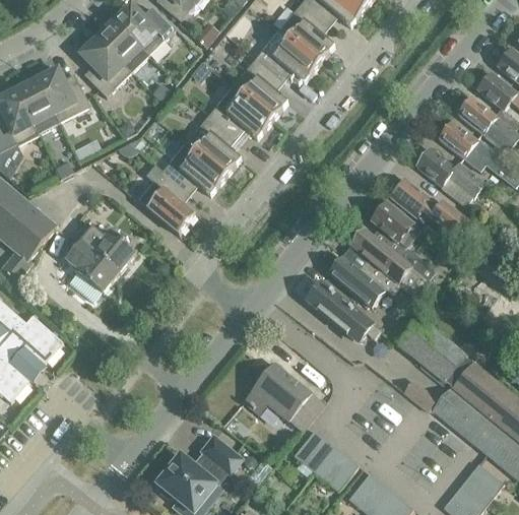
[(188,10),(181,4),(184,0),(164,0),(159,4),(180,20),(188,10)]
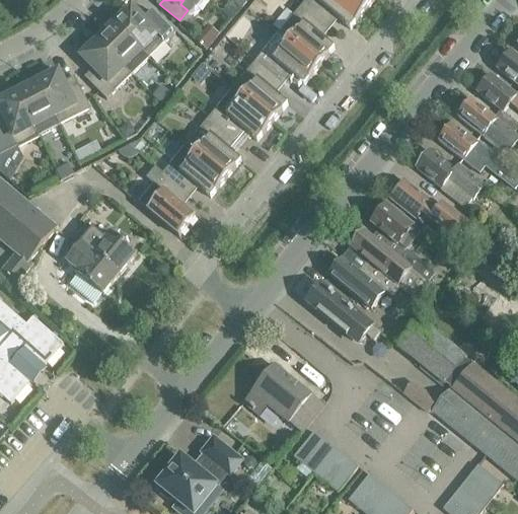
[(236,10),(244,0),(228,0),(226,2),(236,10)]
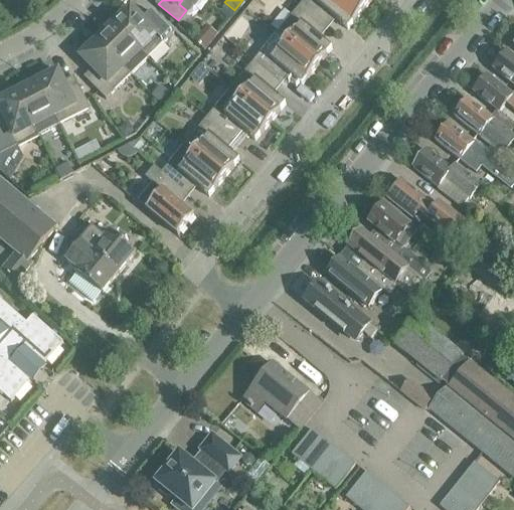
[(250,0),(246,5),(255,13),(264,3),(261,0),(250,0)]
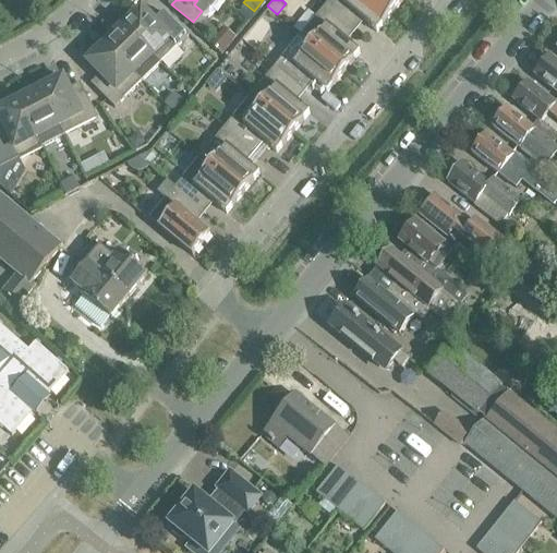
[(358,13),(375,27),(392,8),(383,0),(325,0),(324,2),(349,23),(358,13)]
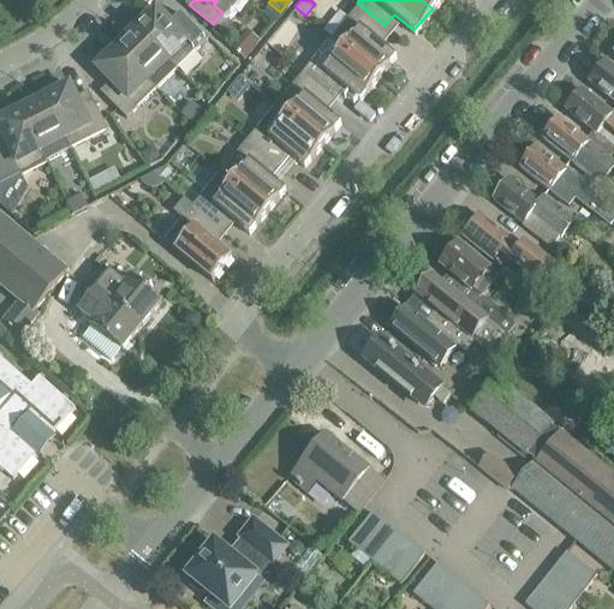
[(375,37),(385,25),(357,3),(329,35),(377,75),(395,53),(375,37)]
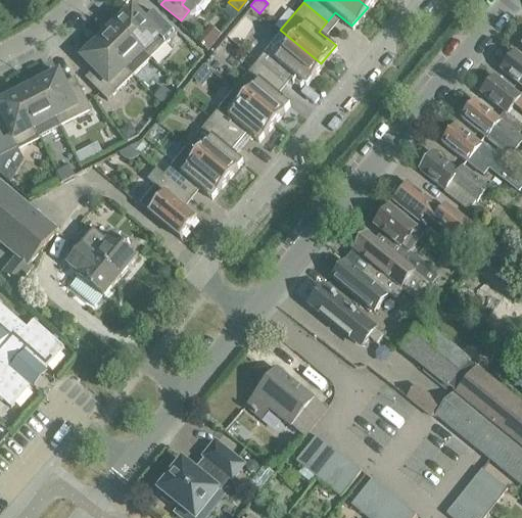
[(114,20),(142,49),(149,56),(175,31),(156,12),(148,20),(132,3),(114,20)]
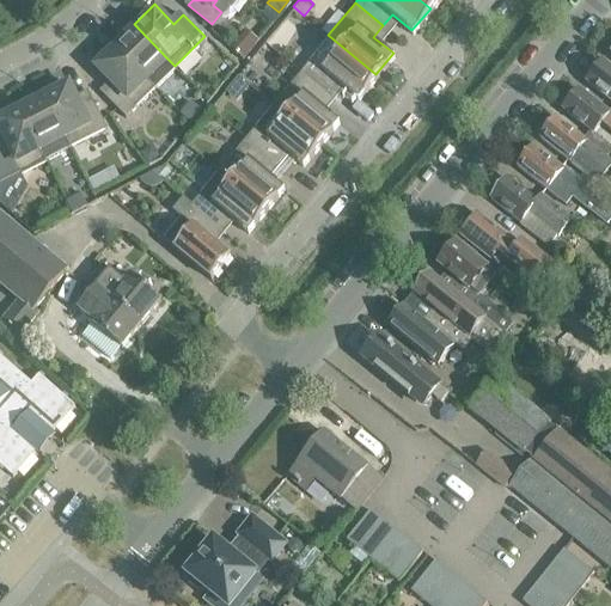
[(114,43),(147,77),(166,57),(134,24),(114,43)]
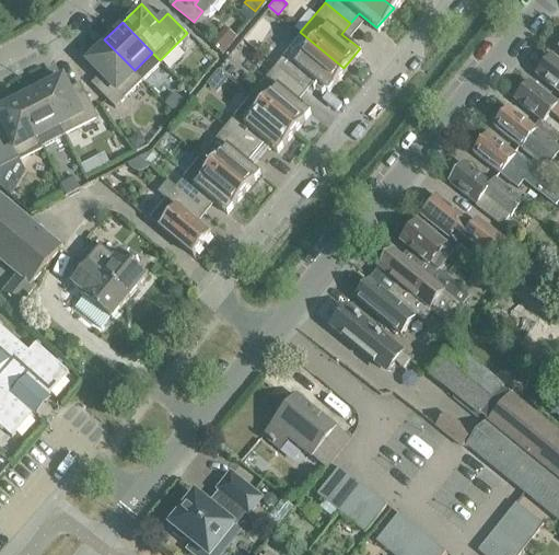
[(327,89),(344,68),(300,32),(275,62),(300,83),(309,73),(327,89)]
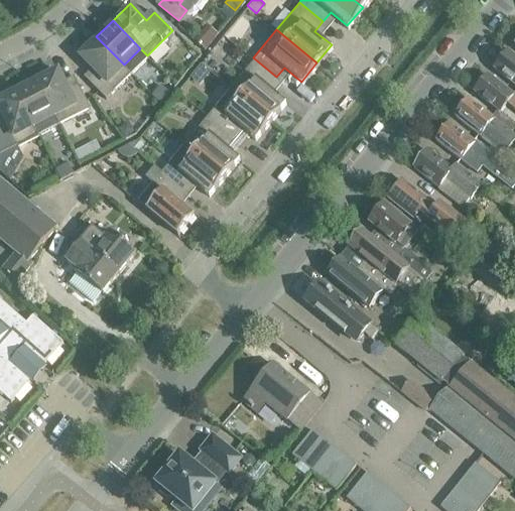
[(203,46),(211,38),(203,30),(195,38),(203,46)]
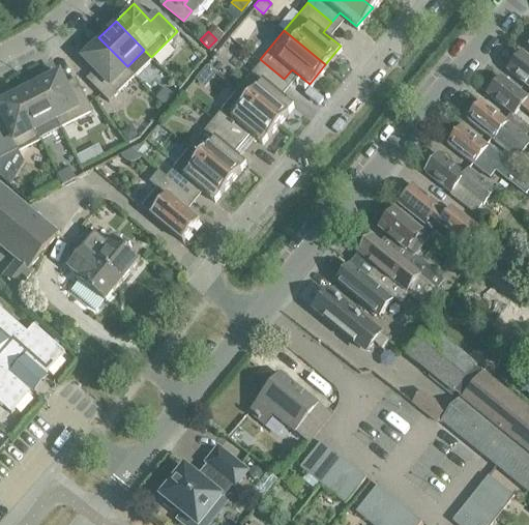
[(134,74),(127,66),(98,37),(82,55),(98,71),(89,80),(108,98),(134,74)]
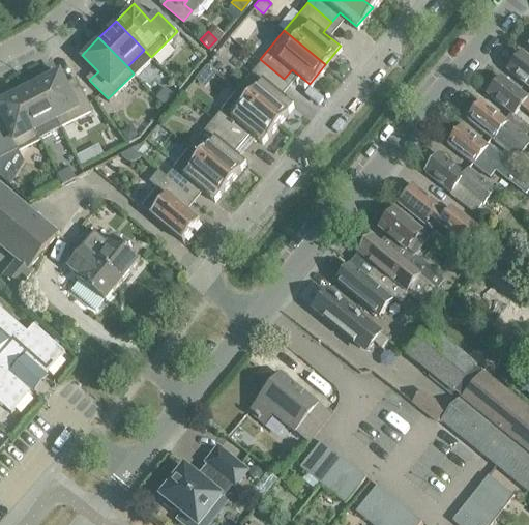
[(528,55),(521,49),(506,65),(528,83),(528,55)]
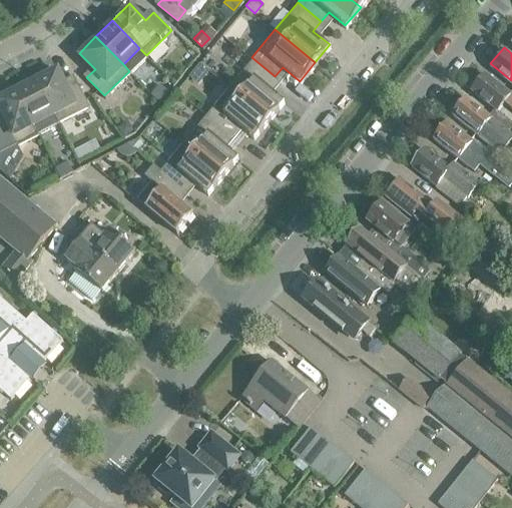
[(251,57),(228,85),(269,118),(284,100),(267,86),(275,76),(251,57)]
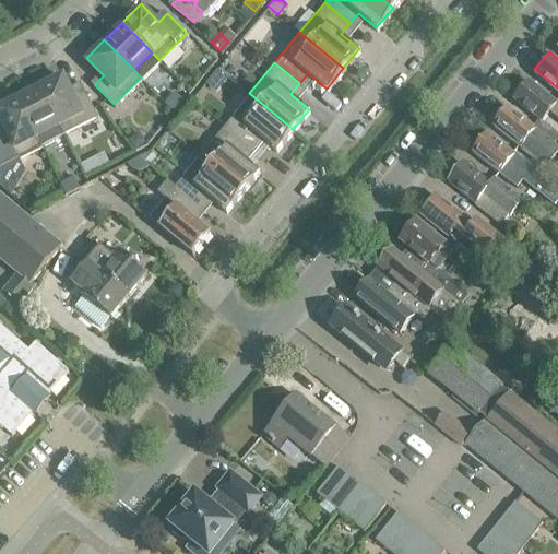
[(39,85),(58,122),(63,132),(97,115),(84,90),(73,95),(61,73),(39,85)]
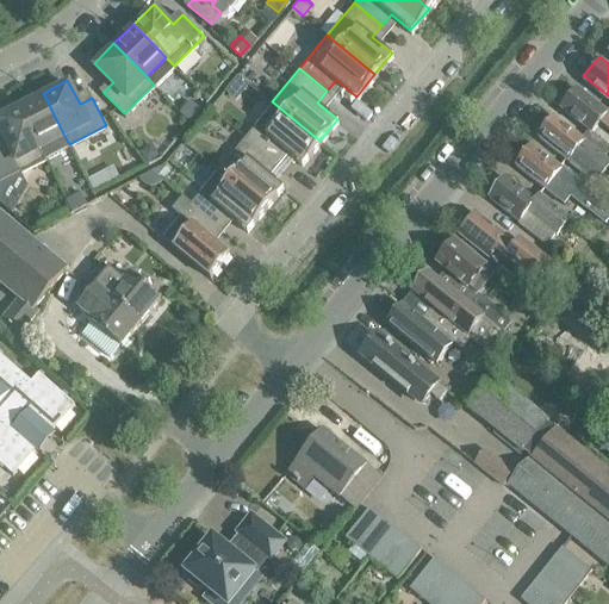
[(558,100),(561,103),(560,104),(588,125),(580,134),(603,153),(608,145),(608,143),(590,128),(598,118),(608,125),(608,110),(577,85),(571,92),(567,88),(558,100)]
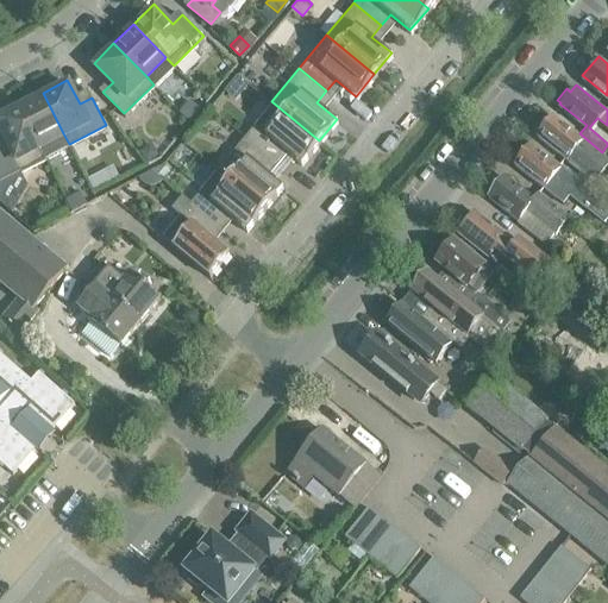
[(43,93),(18,105),(39,146),(44,156),(69,144),(63,133),(43,93)]
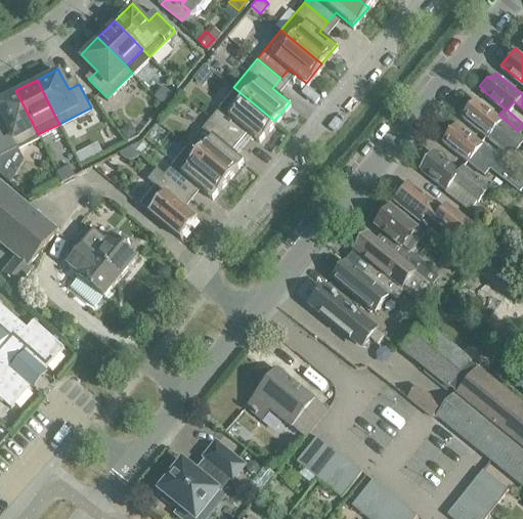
[(163,101),(171,91),(162,84),(154,94),(163,101)]
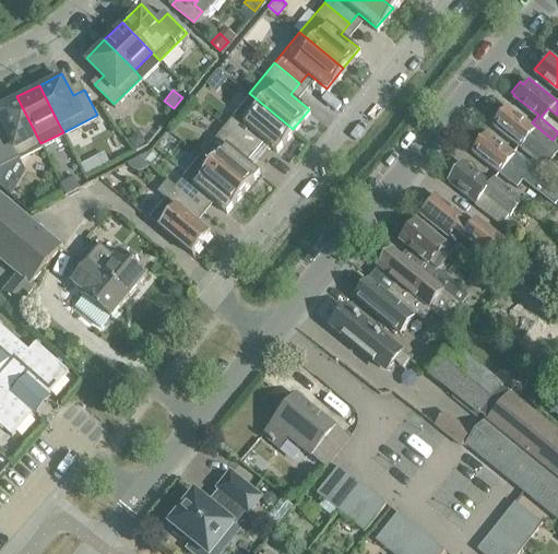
[(276,149),(293,129),(249,93),(224,124),(249,144),(258,133),(276,149)]
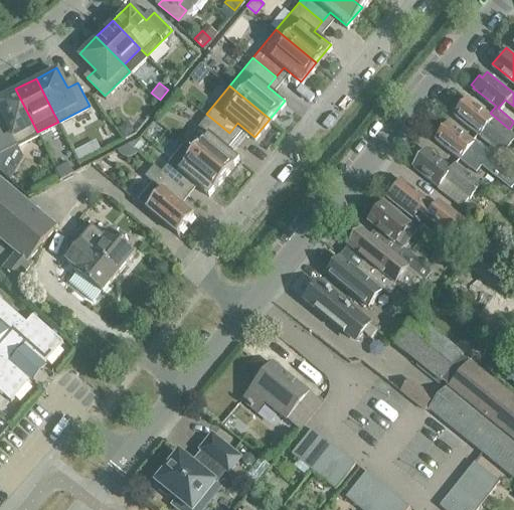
[(37,132),(33,124),(15,89),(0,97),(0,110),(2,115),(0,116),(0,151),(6,148),(18,141),(18,142),(37,132)]
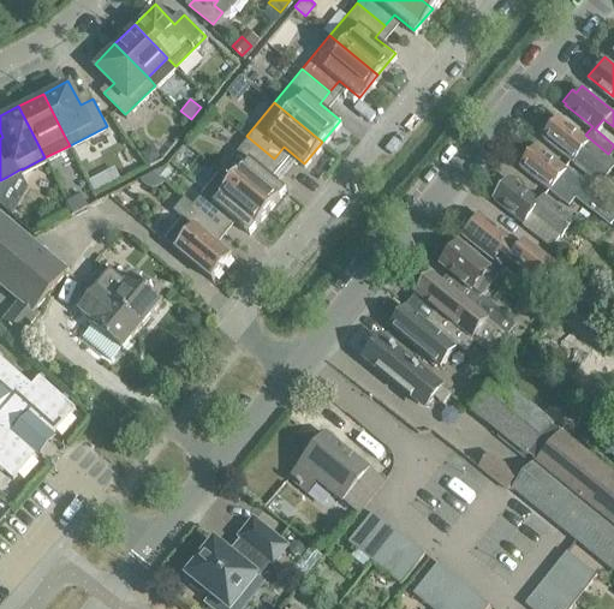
[(580,148),(600,163),(613,174),(613,157),(608,154),(585,135),(559,113),(542,133),(572,157),(580,148)]
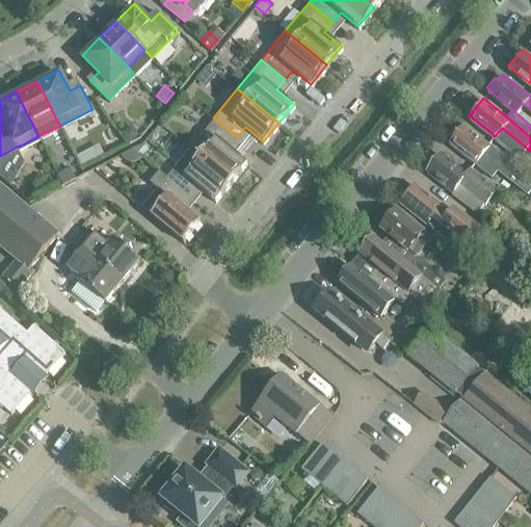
[(231,181),(246,161),(229,148),(237,137),(213,117),(198,135),(208,143),(198,154),(231,181)]
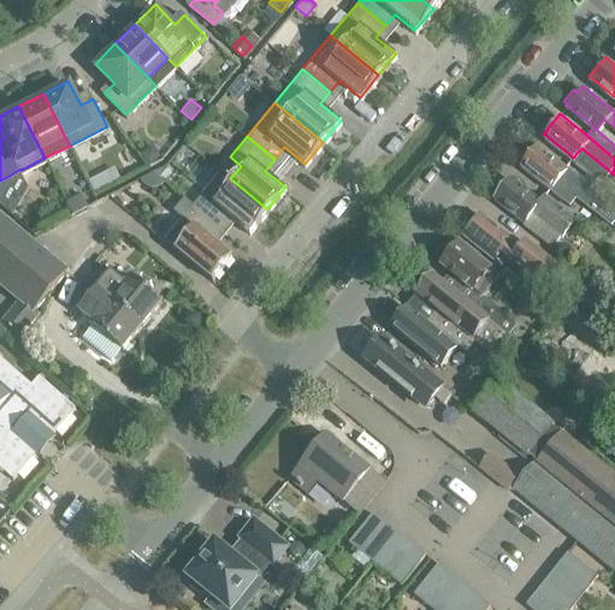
[(149,164),(161,154),(152,142),(140,150),(149,164)]
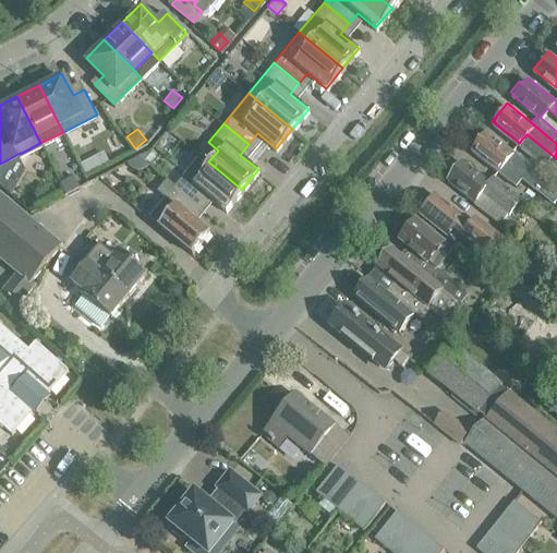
[(509,179),(517,171),(543,191),(545,189),(555,196),(556,193),(556,185),(485,129),(470,147),(499,170),(509,179)]
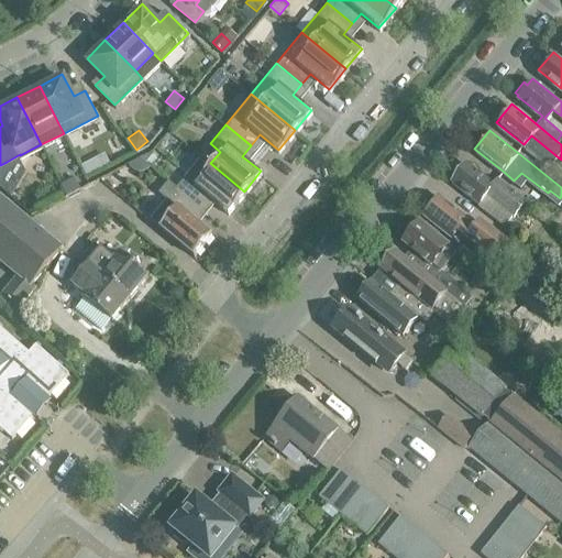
[(147,149),(138,154),(143,159),(150,151),(147,149)]
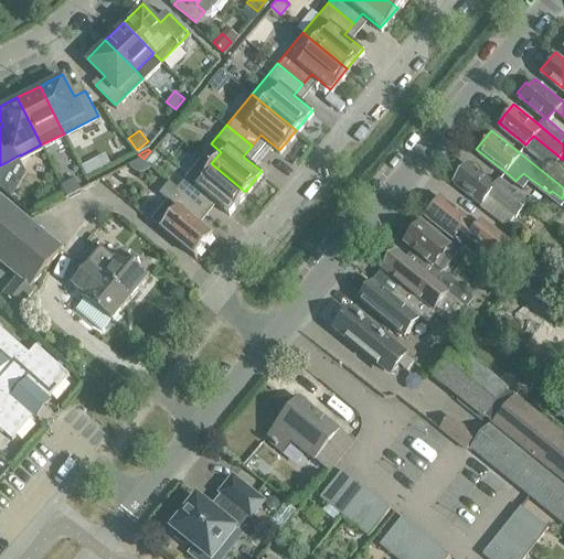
[(138,154),(126,160),(128,164),(132,167),(136,168),(141,168),(146,167),(149,163),(144,159),(138,154)]
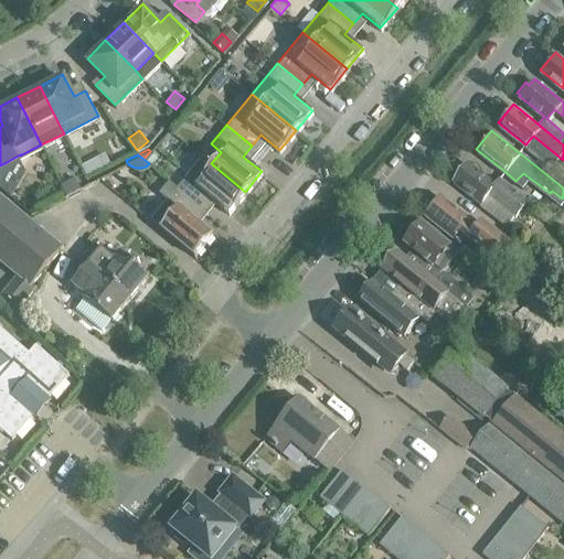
[(210,196),(229,212),(245,192),(211,163),(201,156),(177,184),(176,185),(201,206),(210,196)]
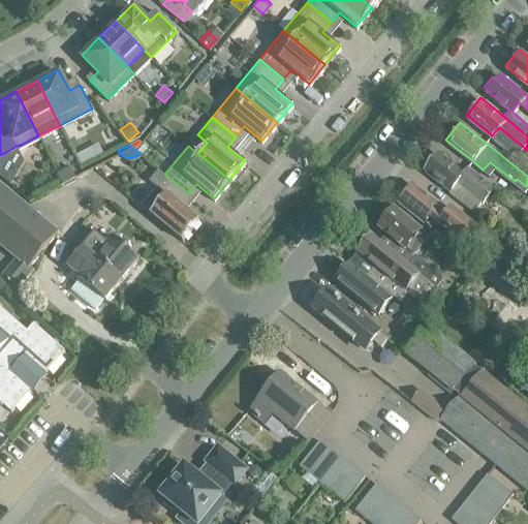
[(80,164),(89,159),(84,150),(74,154),(80,164)]
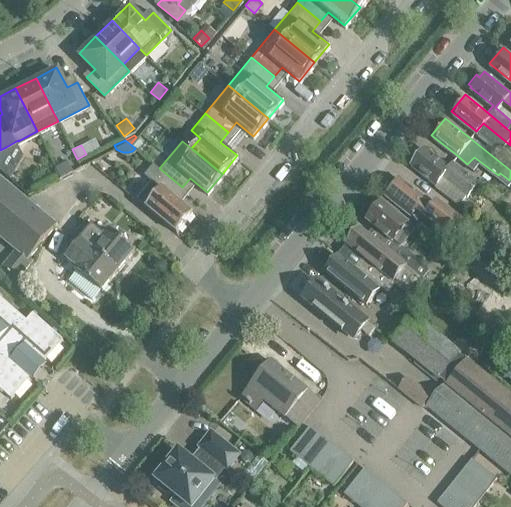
[(410,162),(460,201),(477,179),(451,159),(447,164),(423,145),(410,162)]
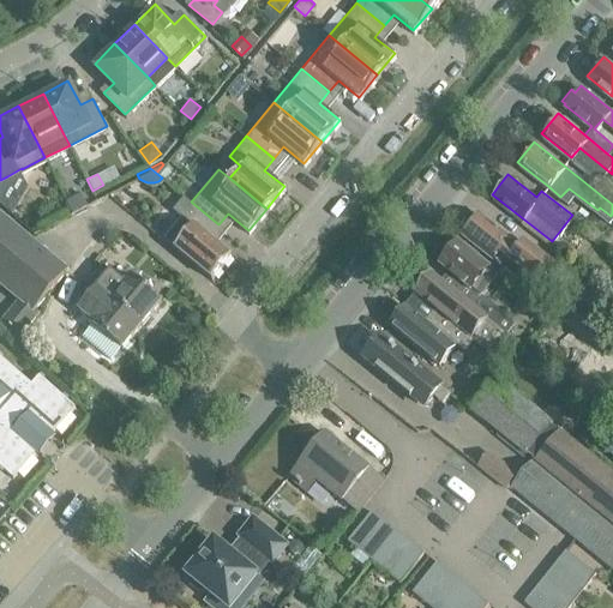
[(72,210),(85,203),(79,192),(66,198),(72,210)]
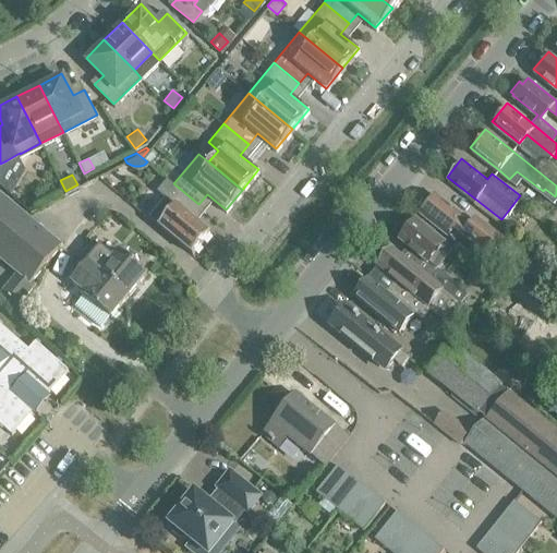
[(192,251),(208,230),(191,215),(198,204),(173,183),(174,182),(166,176),(156,188),(165,194),(147,215),(192,251)]
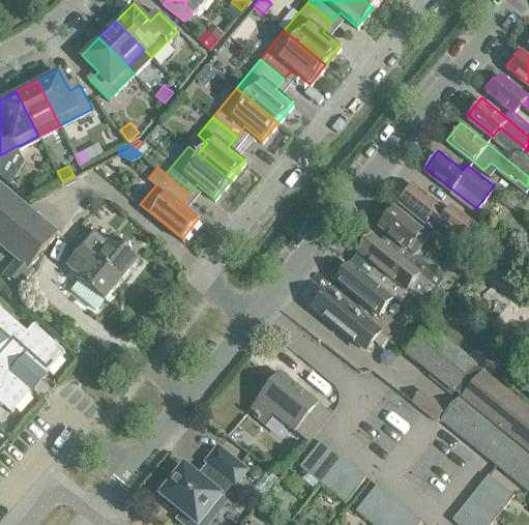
[(423,221),(429,213),(437,203),(438,202),(413,181),(398,200),(423,221)]
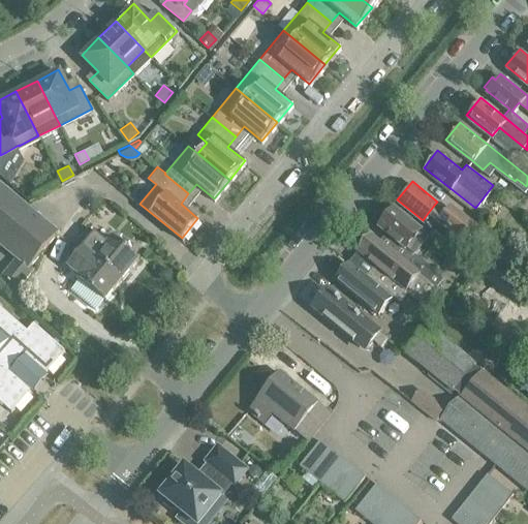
[(0,245),(26,267),(55,232),(0,186),(0,245)]
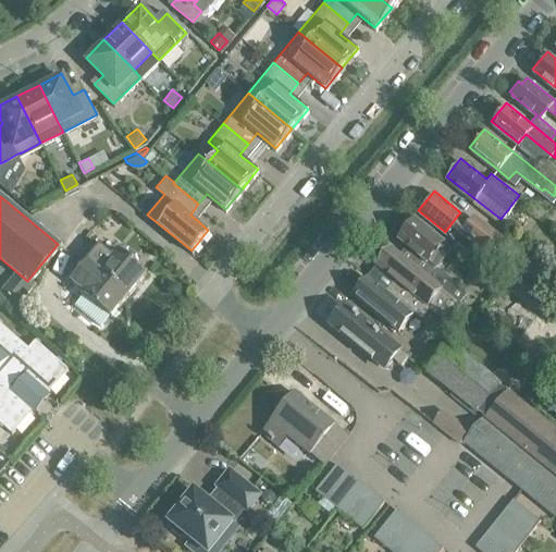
[(489,255),(501,238),(473,217),(469,222),(459,213),(451,224),(489,255)]
